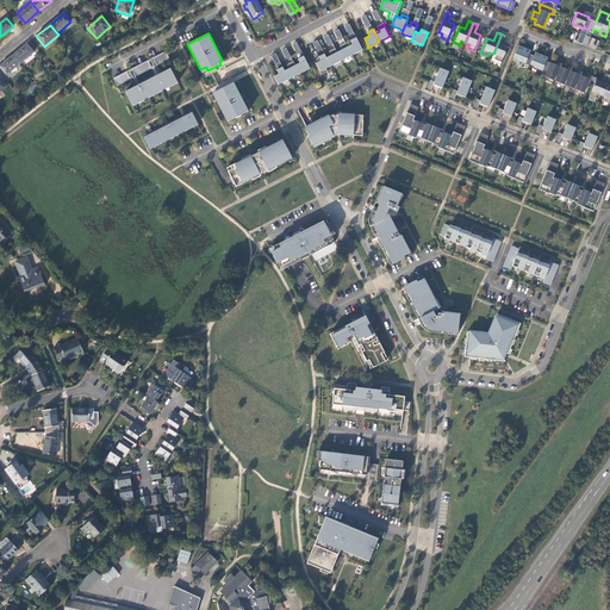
[(502,33),(493,54),(497,56),(495,60),(502,62),(508,47),(503,44),(505,36),(502,33)]
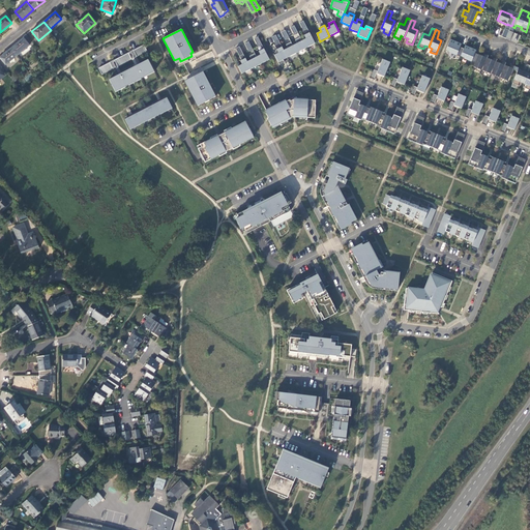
[(315,43),(310,33),(304,35),(306,39),(302,41),(305,49),(315,43)]
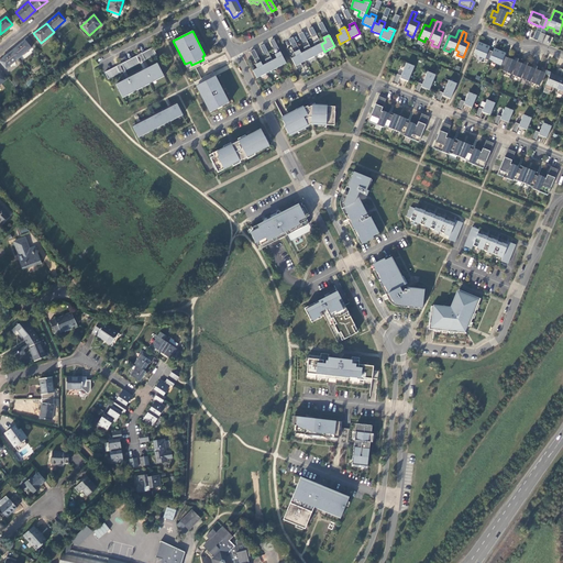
[(315,56),(324,52),(321,44),(319,40),(313,43),(316,46),(311,48),(315,56)]
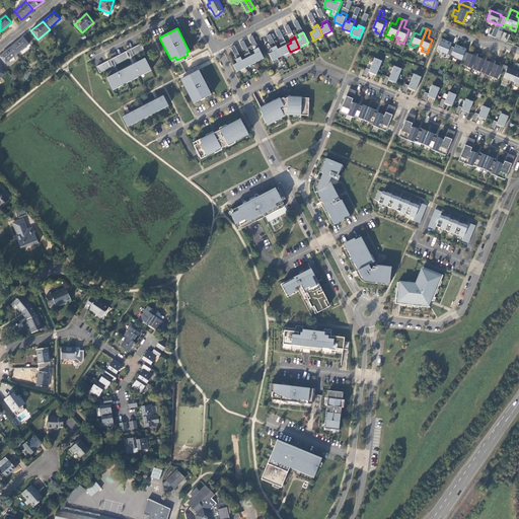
[(23,38),(11,47),(17,54),(28,44),(23,38)]
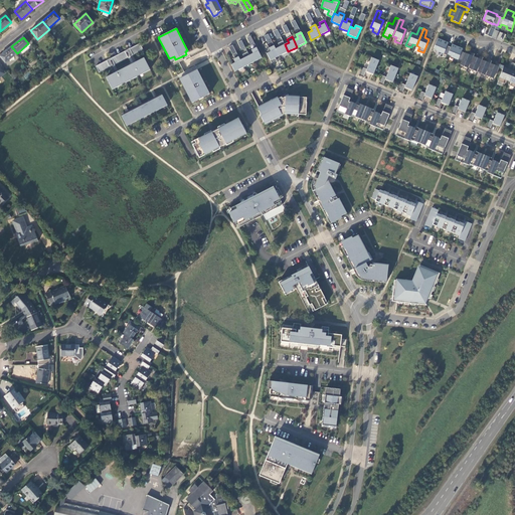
[(437,41),(434,48),(437,50),(437,51),(448,55),(448,54),(451,47),(447,45),(448,43),(440,39),(439,42),(437,41)]
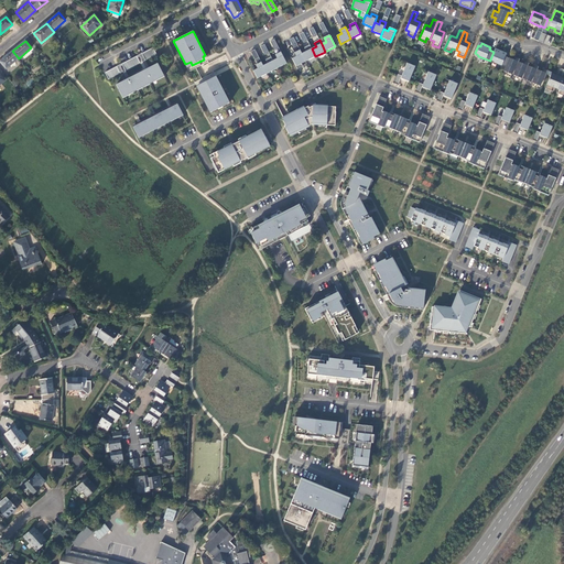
[(302,54),(306,62),(315,56),(312,49),(310,45),(304,47),(306,52),(302,54)]
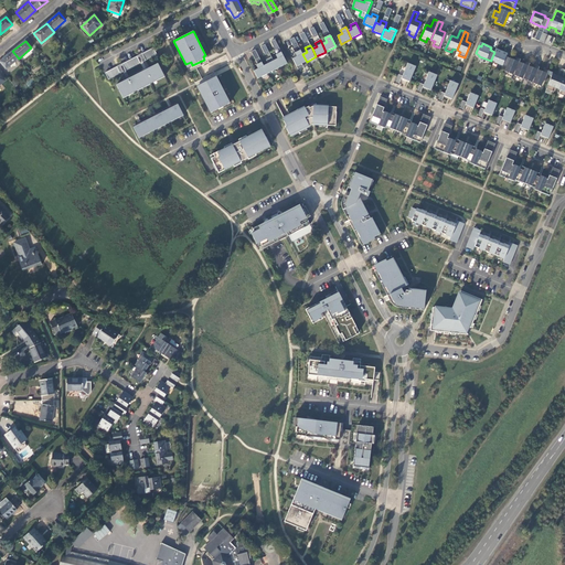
[(142,54),(146,61),(157,55),(153,48),(142,54)]
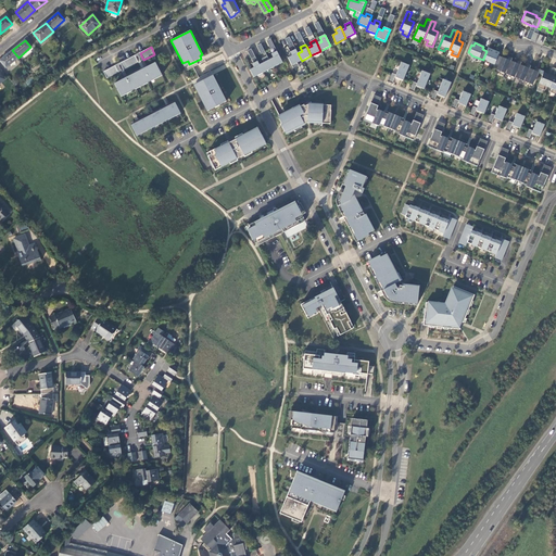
[(288,58),(292,65),(302,61),(298,53),(295,49),(290,52),(292,55),(288,58)]
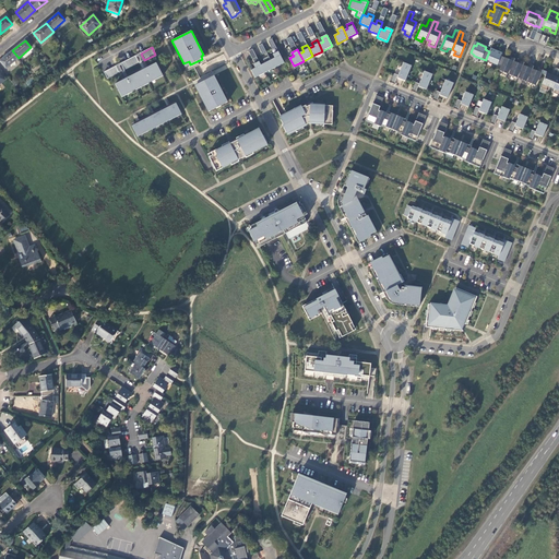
[(489,51),(486,59),(489,60),(489,61),(501,67),(504,58),(501,56),(502,54),(494,49),(491,52),(489,51)]
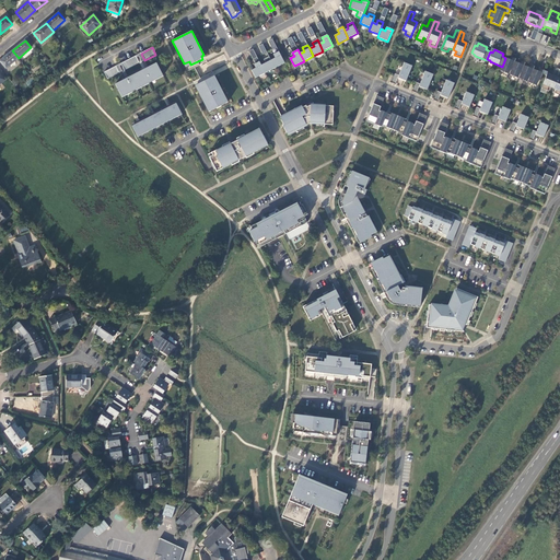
[(19,58),(12,50),(0,60),(0,61),(6,69),(19,58)]
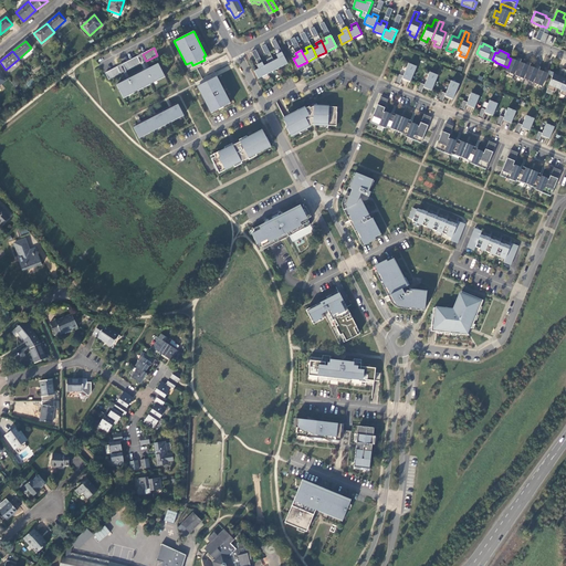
[(279,59),(274,61),(278,69),(287,64),(282,52),(276,55),(279,59)]
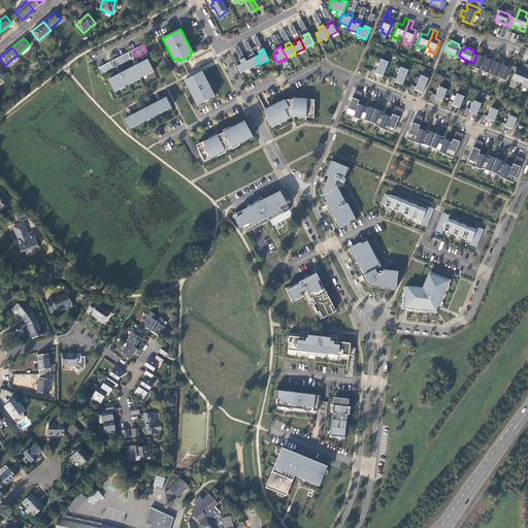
[(114,60),(118,66),(131,59),(128,53),(114,60)]
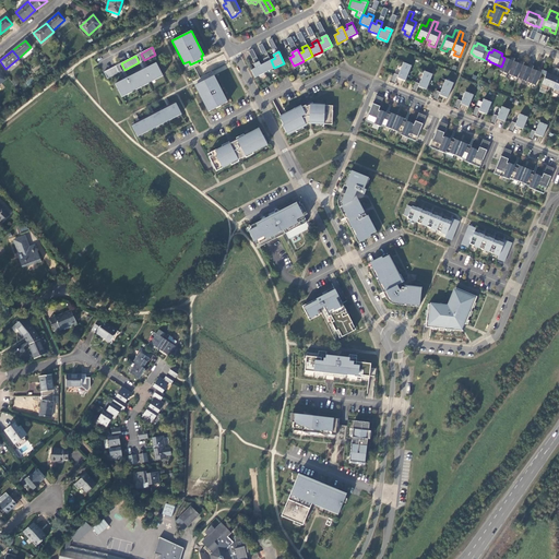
[(264,73),(274,68),(271,60),(269,57),(263,59),(265,63),(261,66),(264,73)]
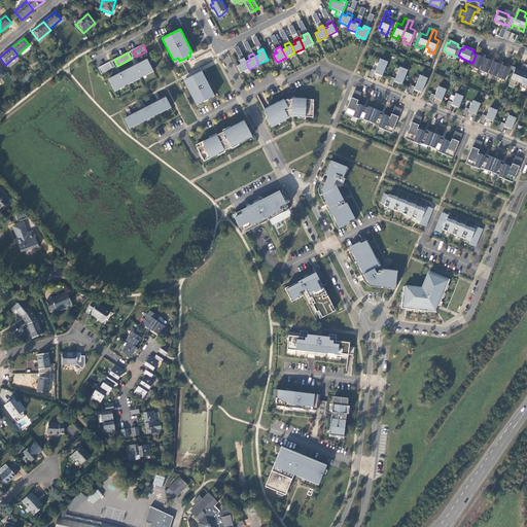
[(485,58),(486,56),(482,54),(481,57),(476,55),(472,63),(471,67),(479,70),(481,64),(482,64),(485,58)]
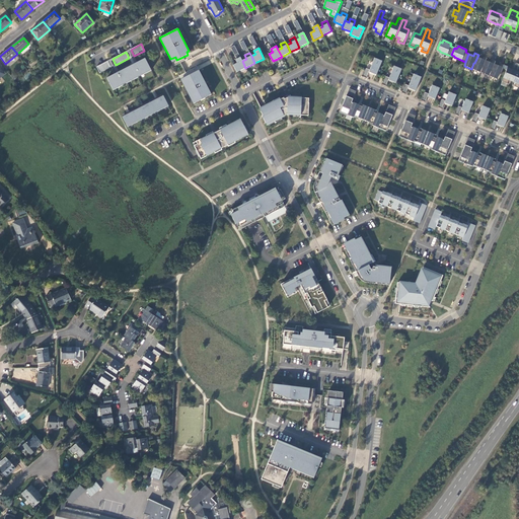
[(242,61),(240,57),(235,60),(237,63),(233,65),(237,72),(245,68),(242,61)]
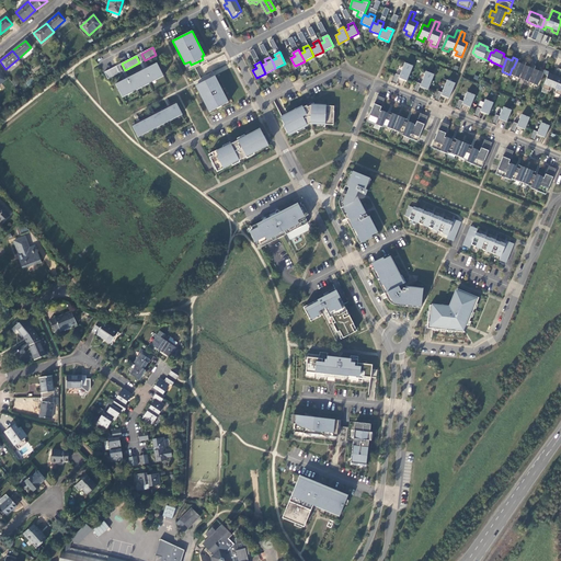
[(525,66),(527,63),(523,61),(521,64),(516,61),(513,68),(511,75),(518,78),(522,71),(523,72),(525,66)]
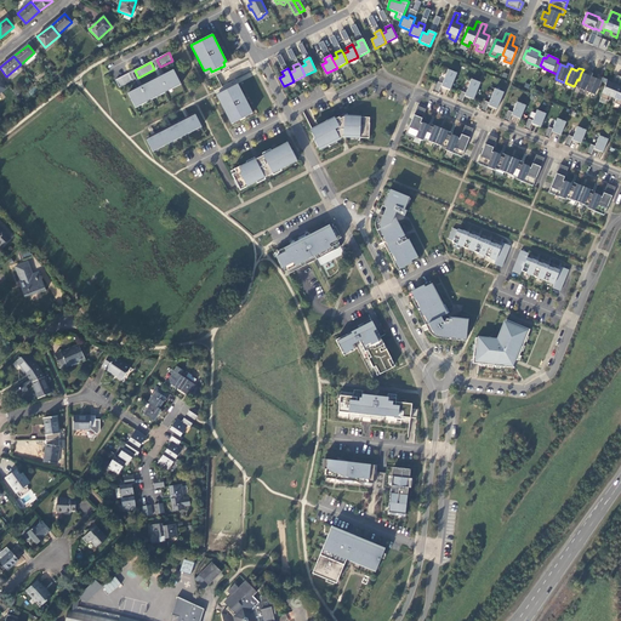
[(443,84),(438,81),(434,91),(439,93),(442,86),(450,90),(457,73),(448,69),(443,84)]
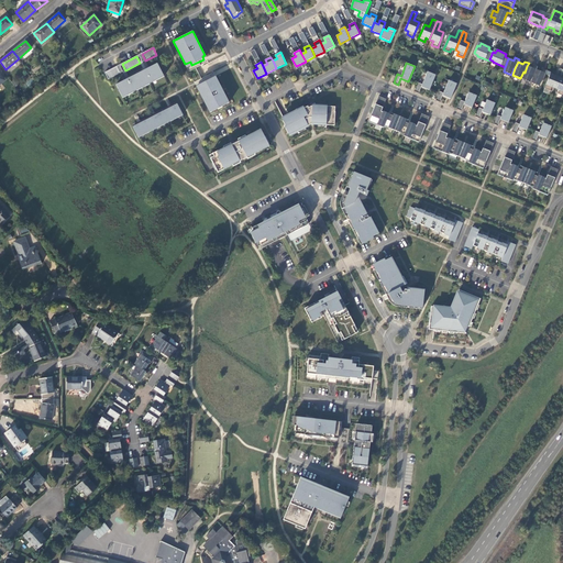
[(157,64),(116,85),(123,98),(164,77),(157,64)]
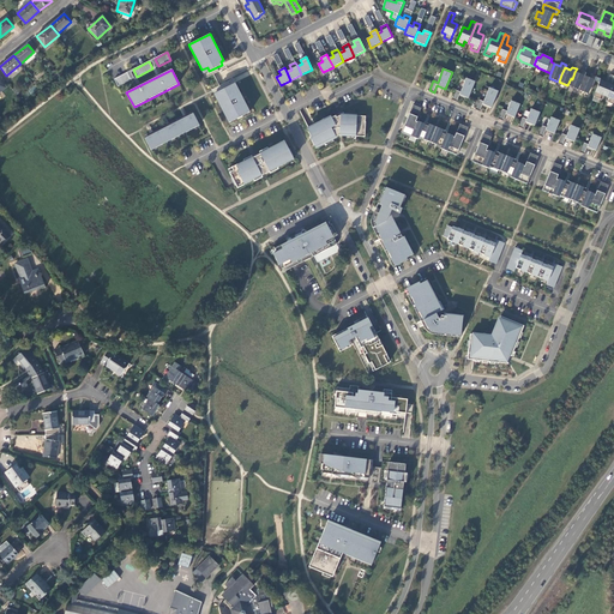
[(585,76),(587,73),(582,71),(581,74),(575,72),(572,79),(570,86),(578,90),(581,83),(582,83),(585,76)]
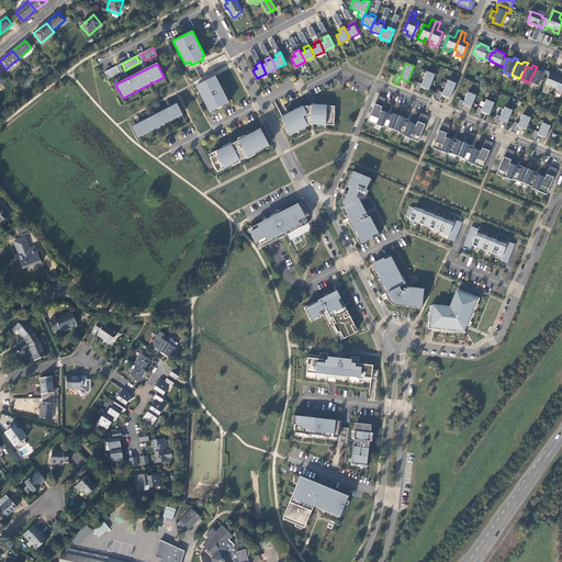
[(104,72),(108,79),(120,74),(116,66),(104,72)]
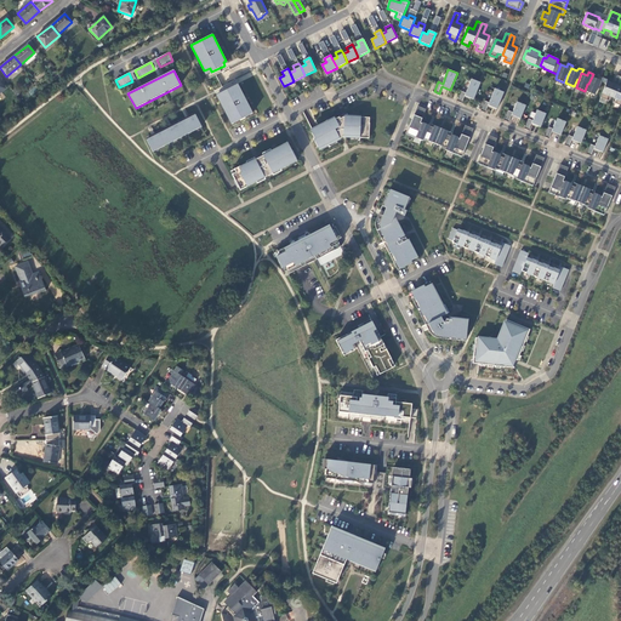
[(613,97),(620,78),(620,77),(616,75),(613,84),(608,81),(600,97),(608,101),(609,96),(613,97)]
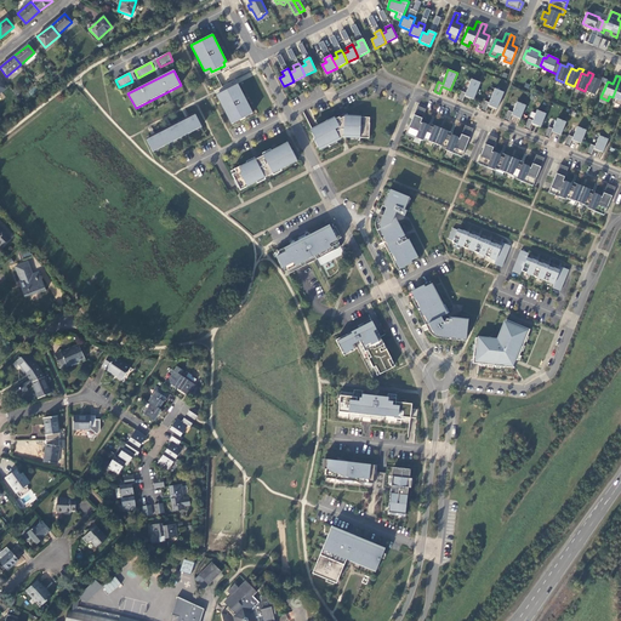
[(599,89),(604,78),(599,77),(597,79),(592,77),(588,84),(586,91),(594,95),(598,87),(599,89)]
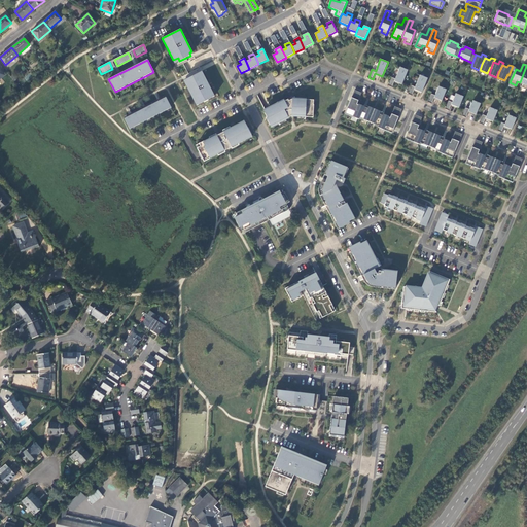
[(391,77),(388,85),(392,88),(394,81),(401,84),(408,70),(400,67),(395,78),(391,77)]
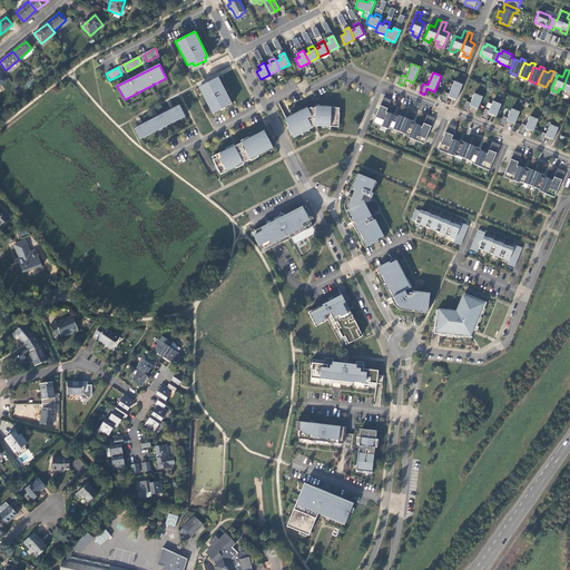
[(224,88),(219,80),(217,81),(216,79),(204,85),(206,88),(200,91),(213,115),(232,105),(224,88)]
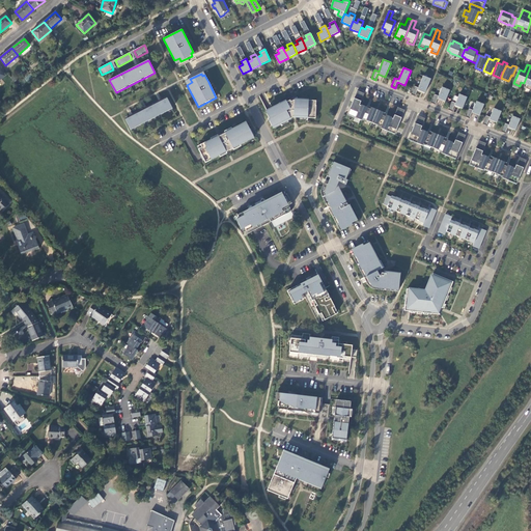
[(418,87),(415,86),(411,94),(415,96),(417,90),(425,93),(430,79),(423,76),(418,87)]
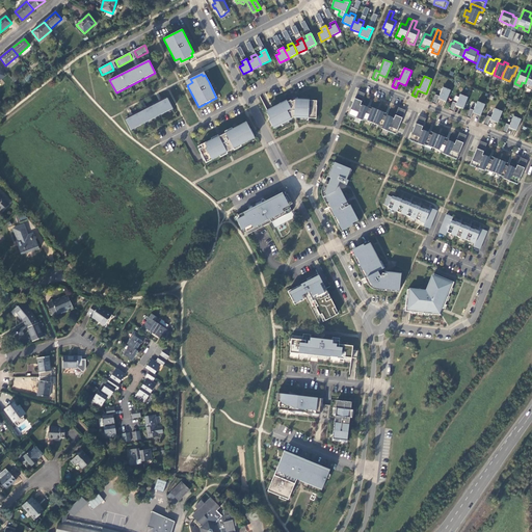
[(432,103),(436,105),(439,99),(446,102),(451,90),(443,87),(440,96),(435,95),(432,103)]
